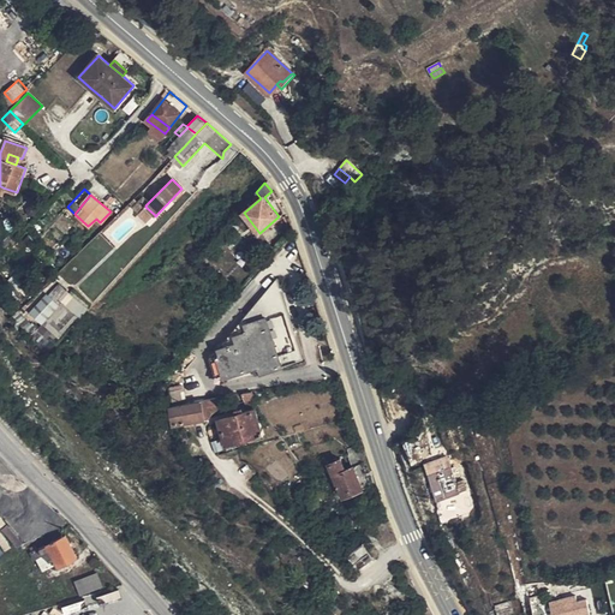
[(147,224),(155,215),(145,207),(138,214),(147,224)]
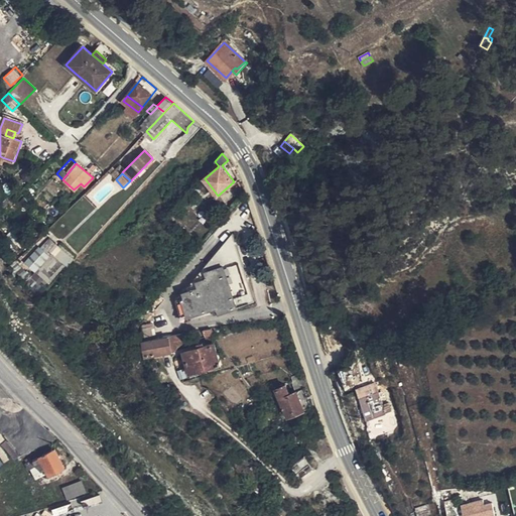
[(201,191),(196,186),(191,191),(197,196),(201,191)]
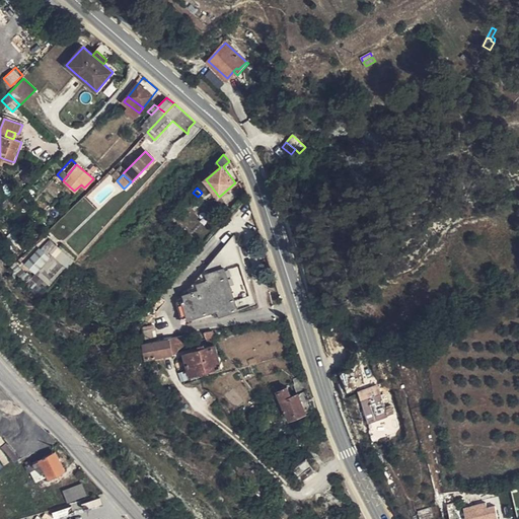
[(216,200),(226,215),(231,210),(221,197),(216,200)]
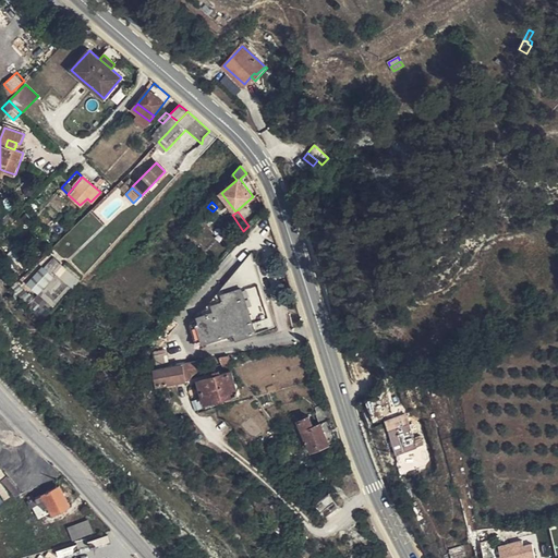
[(251,253),(191,325),(197,343),(234,332),(237,338),(275,325),(251,253)]
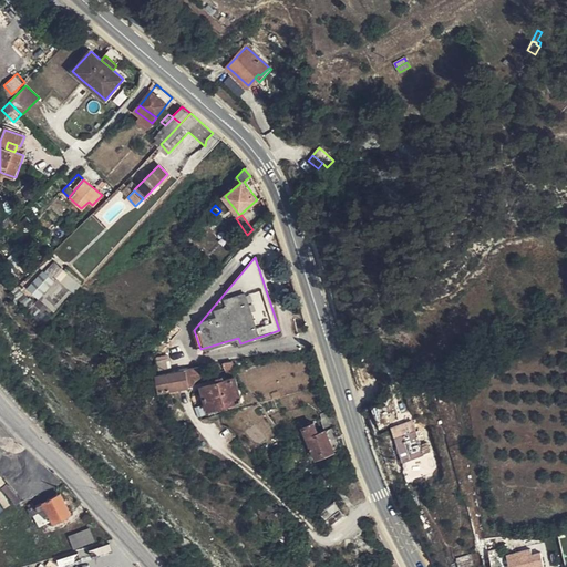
[(74,294),(83,284),(66,269),(65,271),(54,261),(51,266),(45,272),(70,294),(72,291),(74,294)]
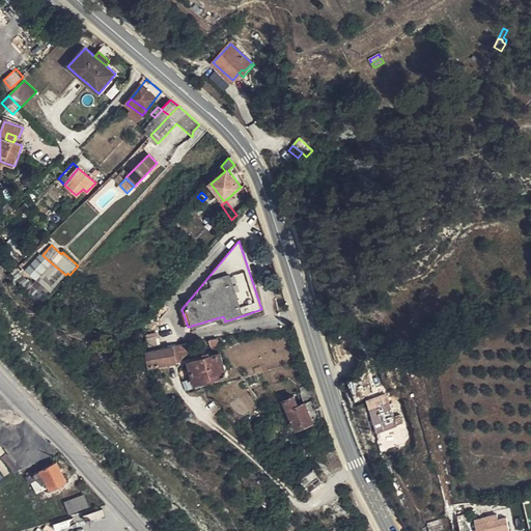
[(52,290),(65,275),(43,255),(38,251),(25,268),(52,290)]
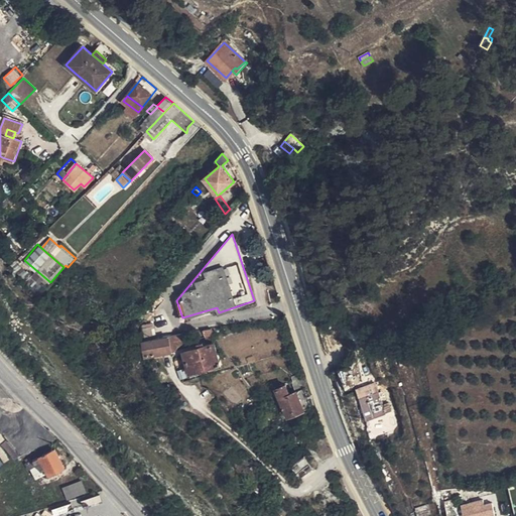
[(217,307),(182,317),(183,320),(219,312),(217,307)]
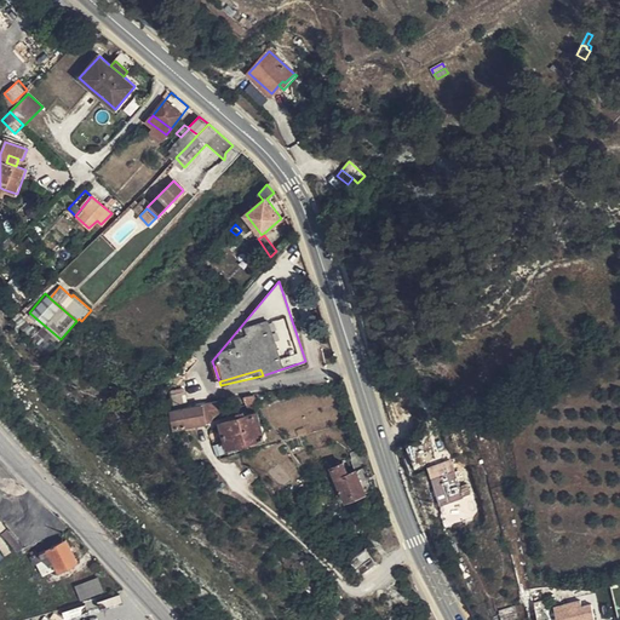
[(256,405),(254,395),(245,396),(247,406),(256,405)]
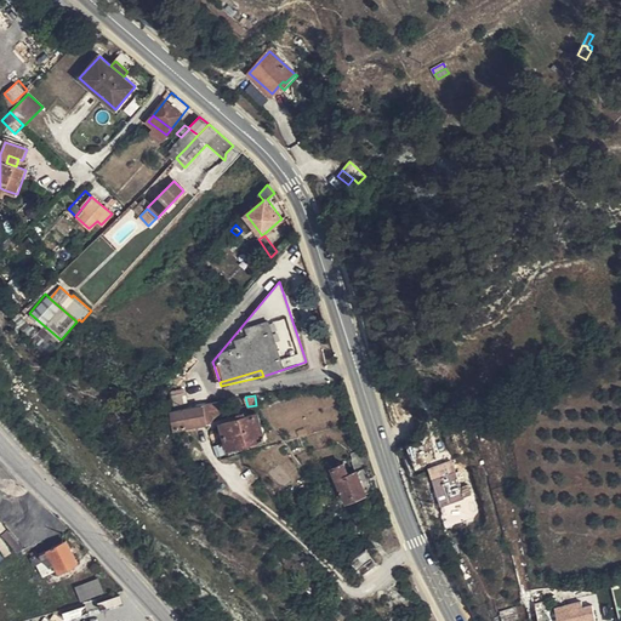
[(218,402),(164,411),(165,416),(172,415),(175,428),(211,421),(214,416),(216,415),(220,411),(218,402)]
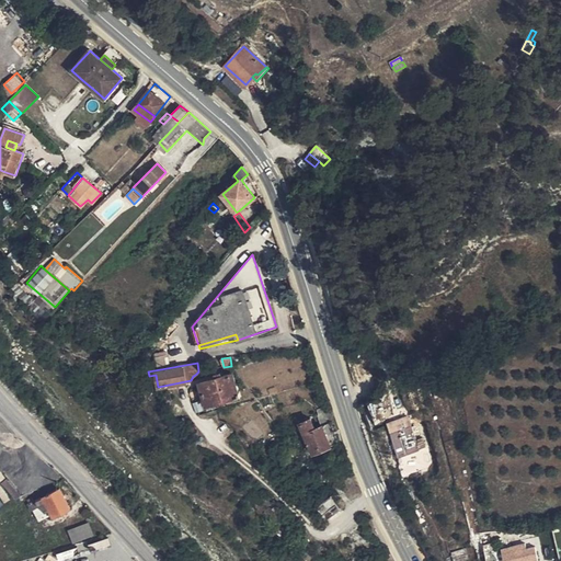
[(369,370),(356,379),(361,389),(376,380),(369,370)]
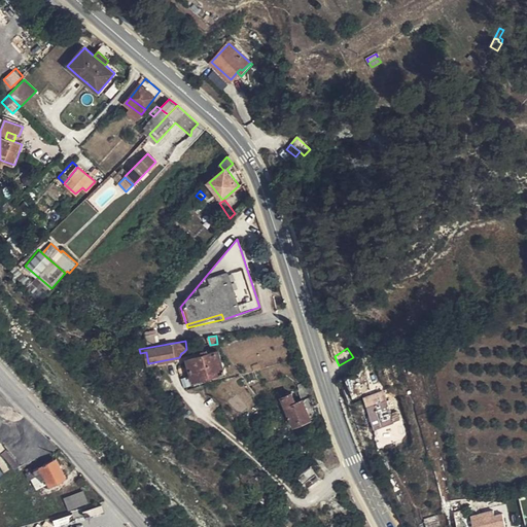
[(218,350),(205,353),(201,355),(187,359),(194,380),(224,372),(218,350)]
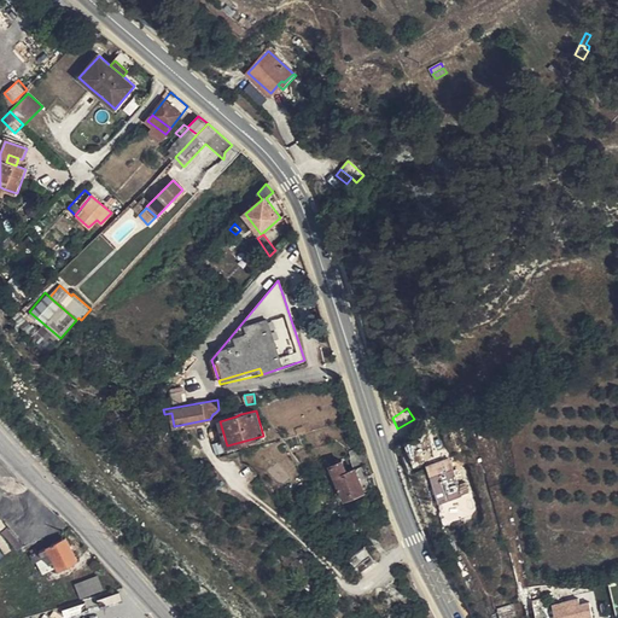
[(264,439),(263,436),(227,445),(228,450),(264,439)]
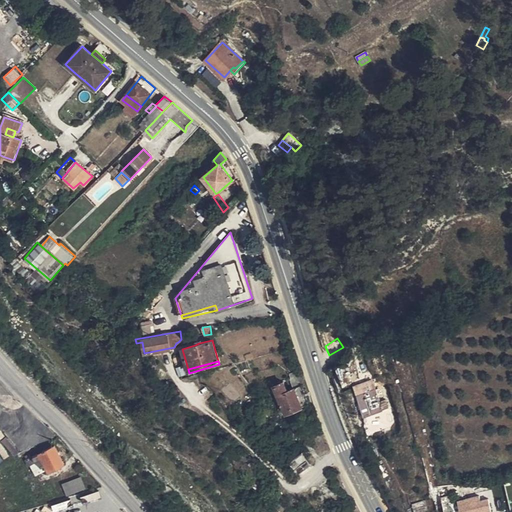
[(309,404),(296,372),(290,375),(291,378),(290,379),(294,388),(301,407),(309,404)]
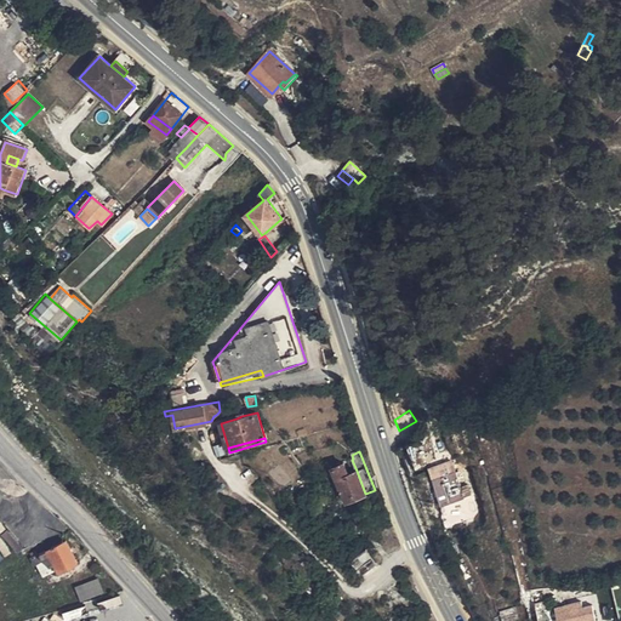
[(451,462),(450,462),(444,465),(448,474),(433,478),(442,505),(460,499),(461,502),(465,501),(455,471),(451,462)]
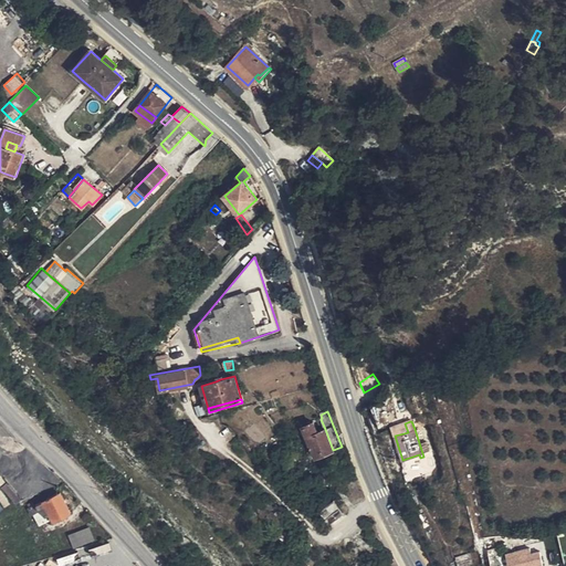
[(313,422),(303,427),(307,437),(318,432),(313,422)]
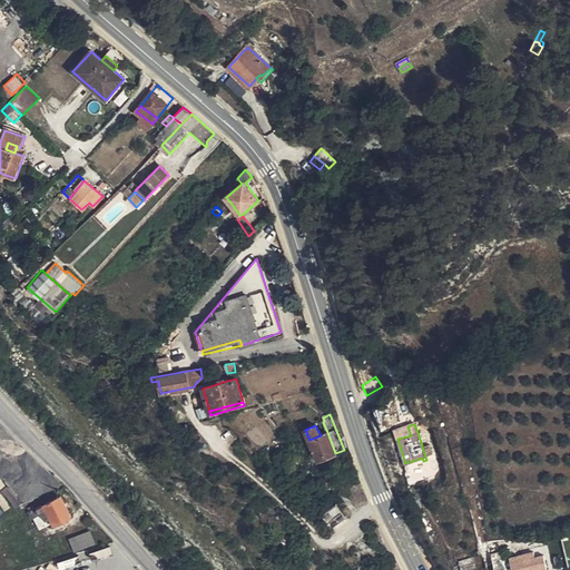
[(321,435),(310,440),(311,443),(317,460),(335,453),(327,432),(321,435)]
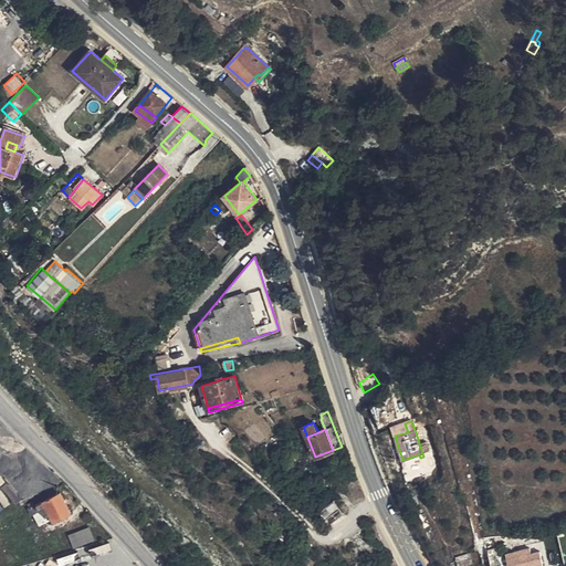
[(332,474),(345,468),(342,461),(338,463),(328,468),(332,474)]
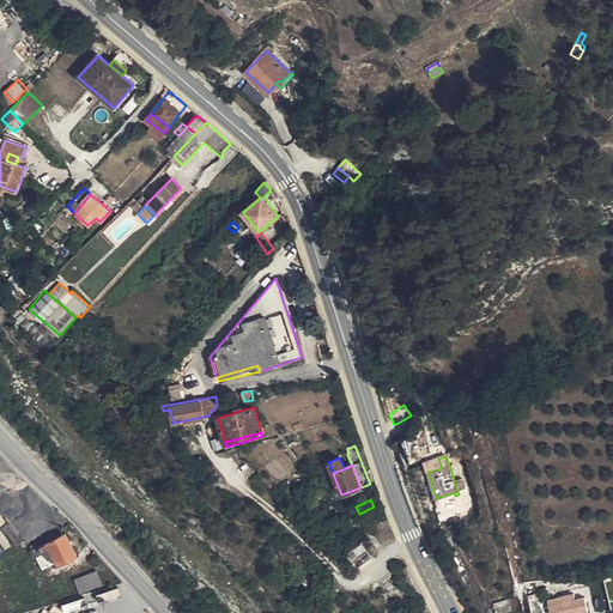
[(49,547),(55,560),(58,564),(77,553),(65,532),(38,546),(41,552),(49,547)]
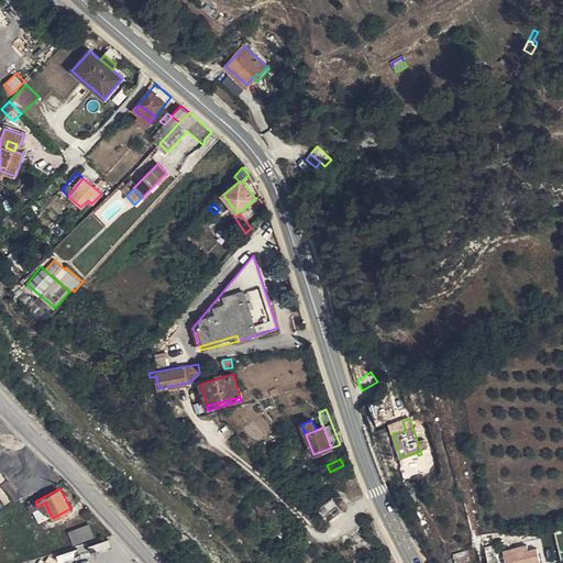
[(318,509),(327,522),(341,511),(331,498),(318,509)]
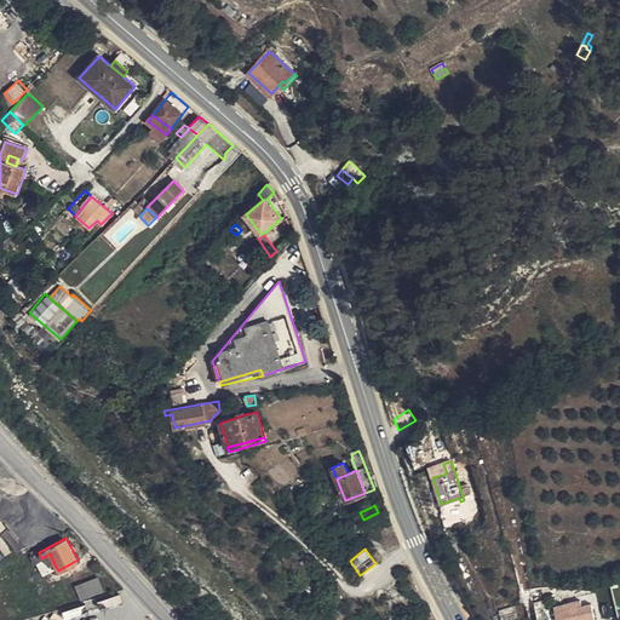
[(35,563),(38,561),(42,560),(41,558),(39,552),(32,556),(35,563)]
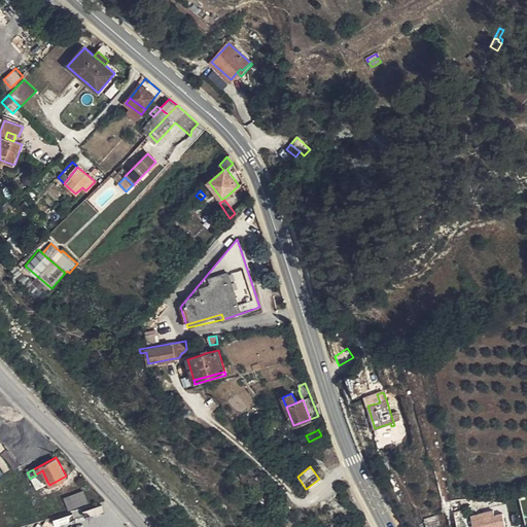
[(38,488),(47,482),(42,470),(35,475),(36,476),(32,477),(38,488)]
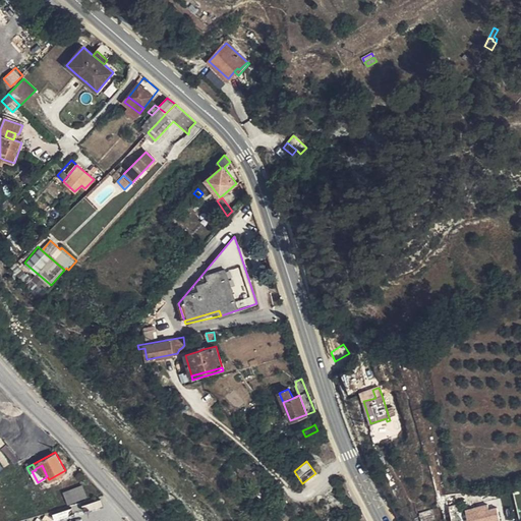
[(82,484),(63,491),(68,504),(87,497),(82,484)]
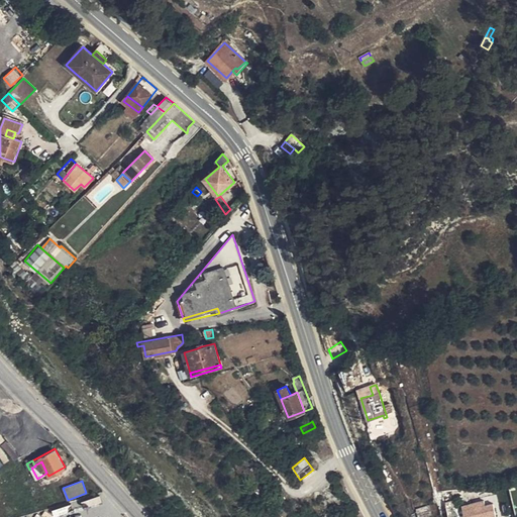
[(461,507),(463,516),(494,516),(492,505),(484,507),(483,502),(461,507)]
